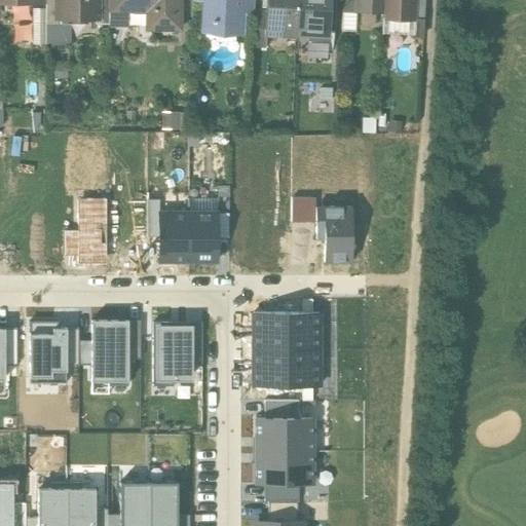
[(58,14),(58,0),(45,0),(45,3),(45,25),(61,25),(61,14),(58,14)]
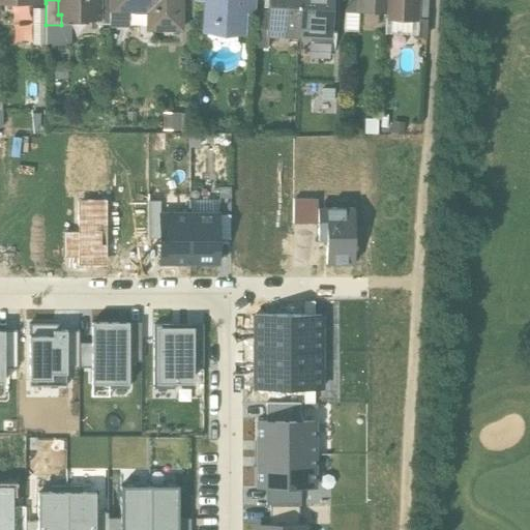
[(58,0),(58,15),(61,15),(95,15),(97,15),(97,0),(58,0)]
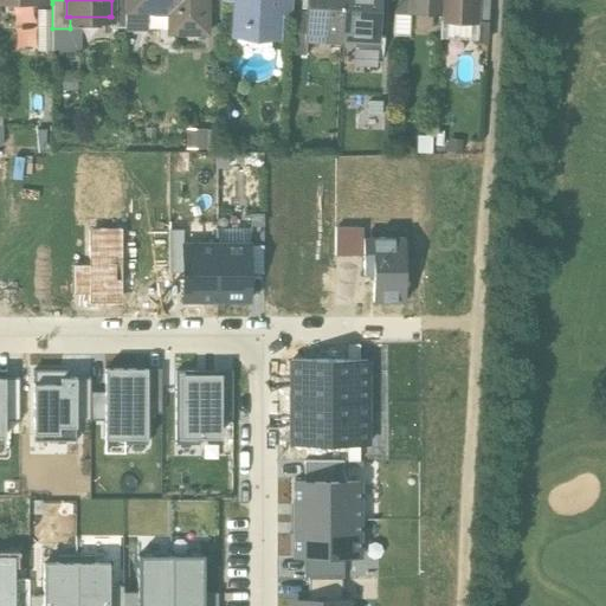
[(124,28),(124,13),(124,0),(111,0),(111,17),(109,17),(109,28),(124,28)]
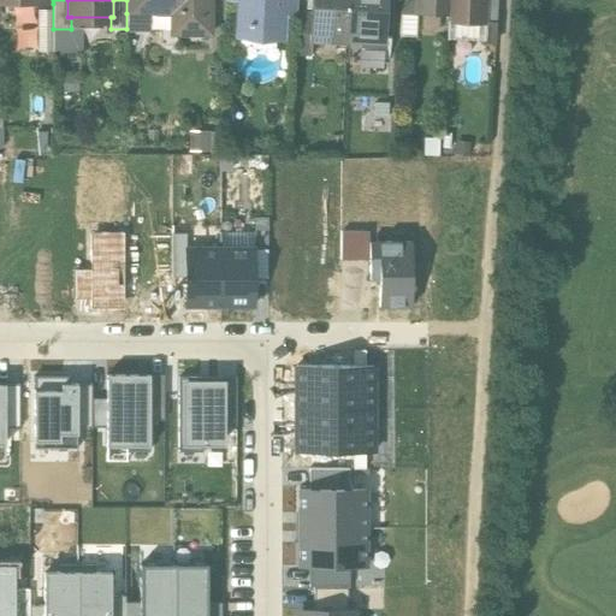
[(126,0),(126,13),(152,13),(150,0),(126,0)]
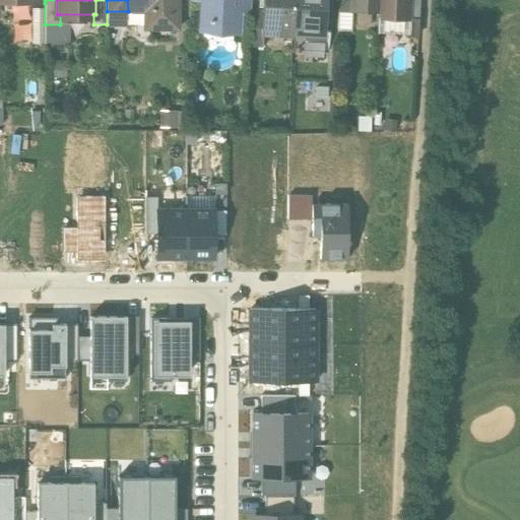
[(177,0),(127,0),(128,11),(128,12),(150,12),(150,30),(178,30),(177,0)]
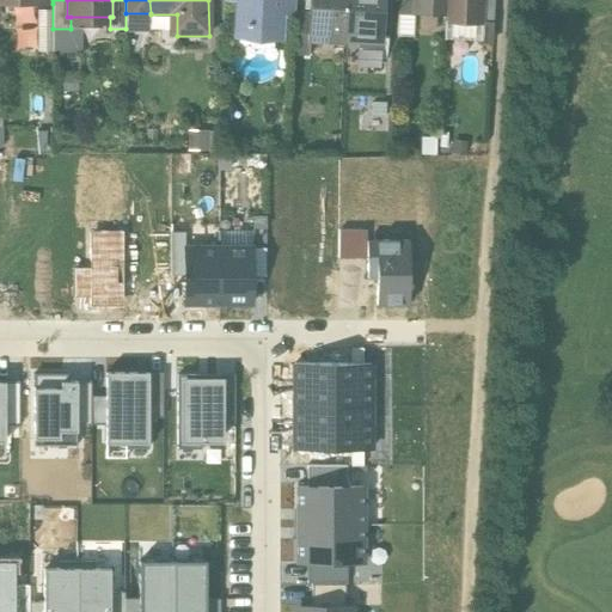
[(240,0),(240,1),(240,10),(249,17),(248,31),(252,37),(274,38),(281,32),(281,14),(281,0),(240,0)]
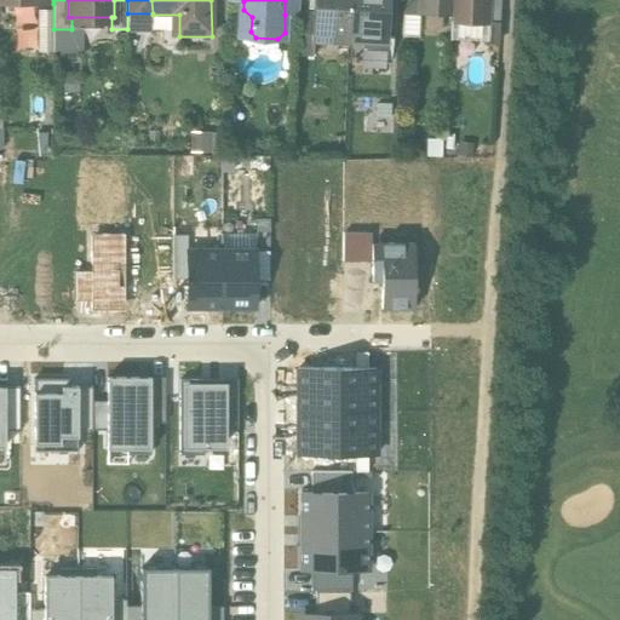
[(285,0),(285,15),(298,16),(298,15),(298,0),(285,0)]
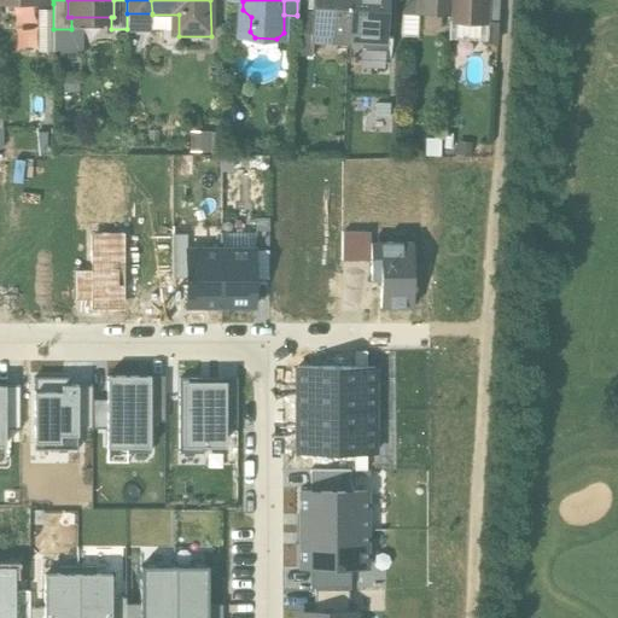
[(349,0),(312,0),(312,15),(310,41),(313,41),(347,44),(349,0)]
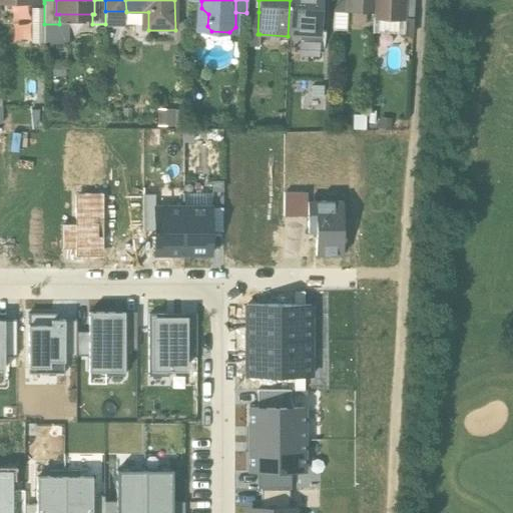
[(290,0),(288,36),(300,37),(300,40),(320,41),(322,0),(290,0)]
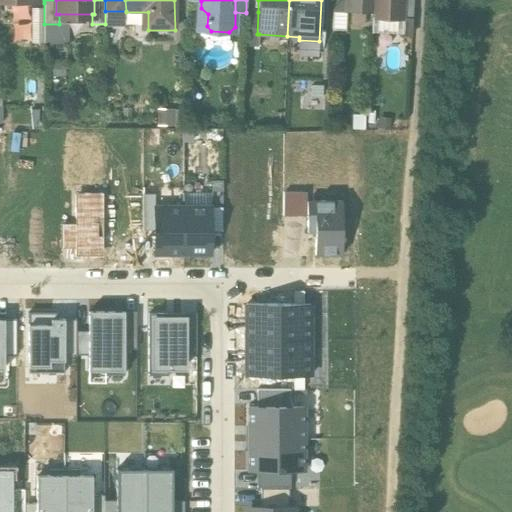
[(345,9),(345,0),(333,0),(333,15),(347,16),(347,9),(345,9)]
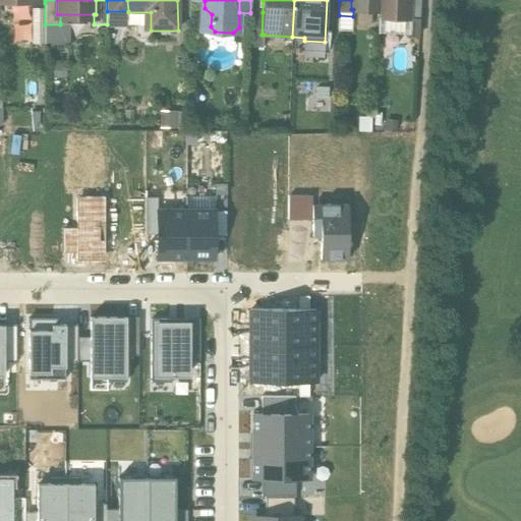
[(380,0),(351,0),(351,9),(353,9),(380,10),(380,0)]
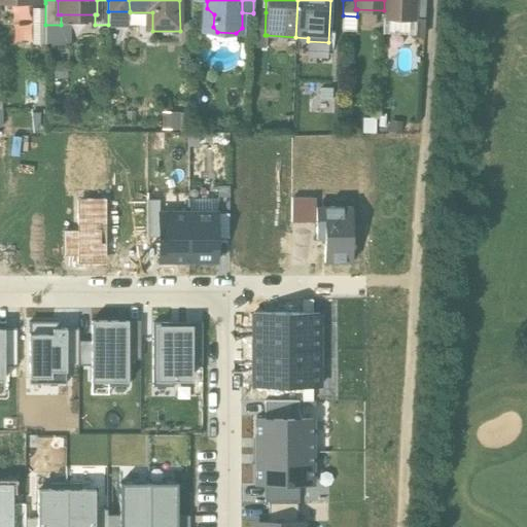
[(384,0),(384,10),(384,18),(413,19),(413,0),(384,0)]
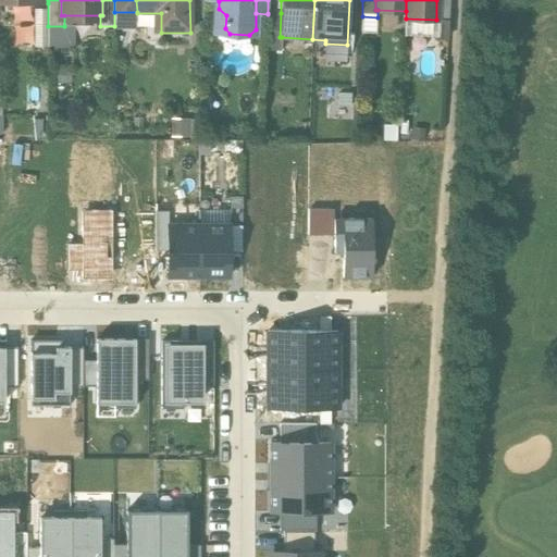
[(436,0),(436,20),(449,21),(449,0),(436,0)]
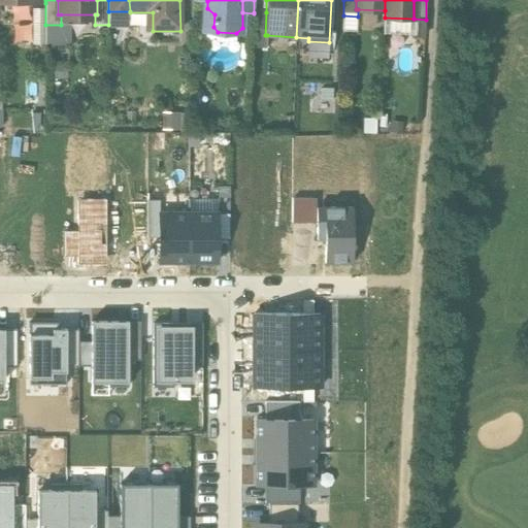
[(33,9),(33,44),(43,43),(43,8),(33,9)]
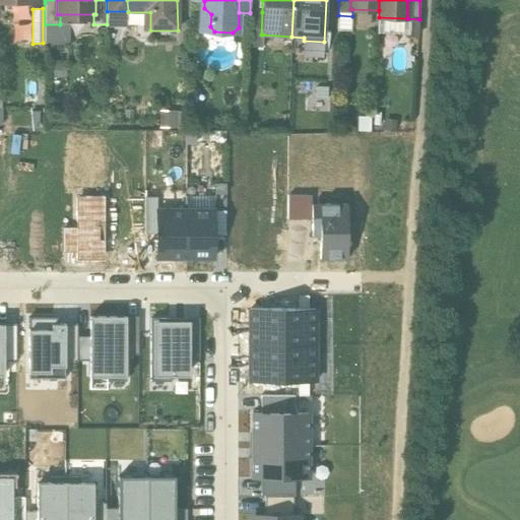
[(263,35),(261,35),(262,12),(250,12),(250,13),(249,46),(262,47),(263,35)]
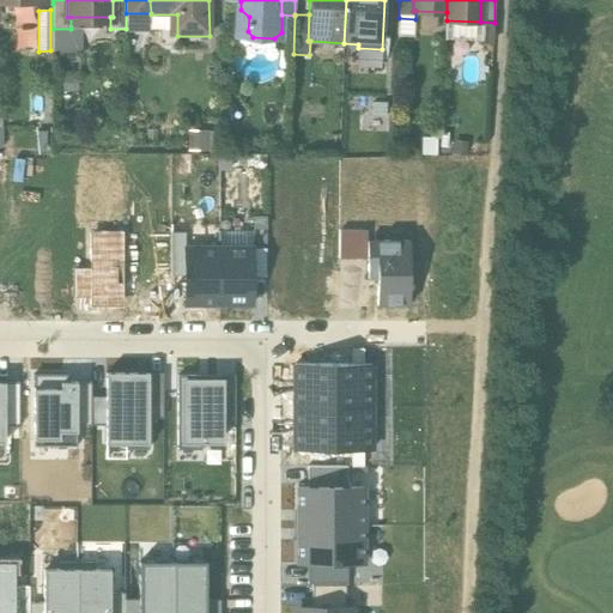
[(76,76),(60,76),(60,90),(76,90),(76,76)]
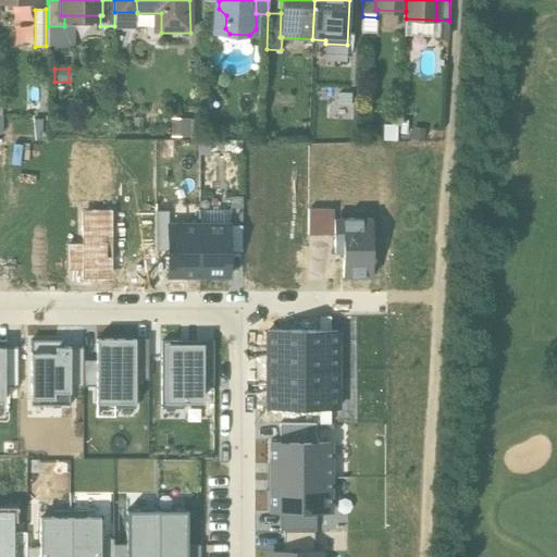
[(333,236),(333,221),(333,211),(307,210),(307,235),(333,236)]
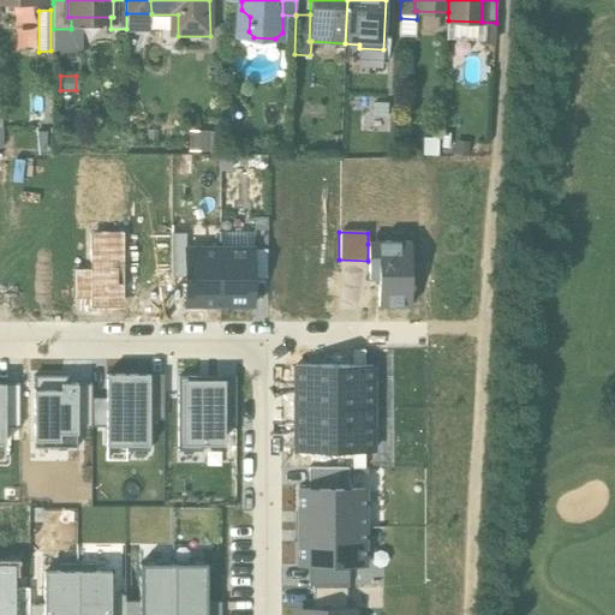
[(410,308),(410,244),(368,244),(368,261),(368,280),(377,280),(377,308),(410,308)]
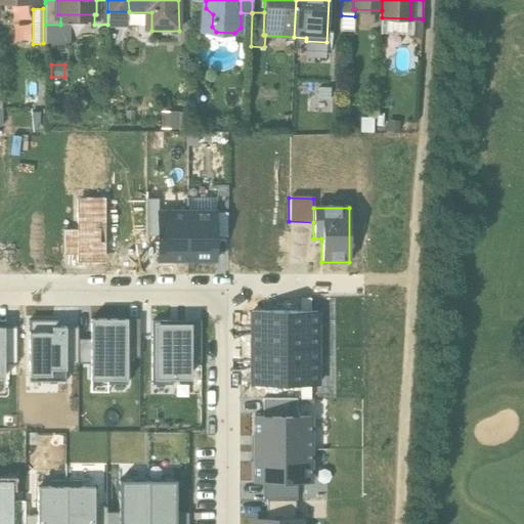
[(186,214),(158,214),(158,261),(186,261),(186,214)]
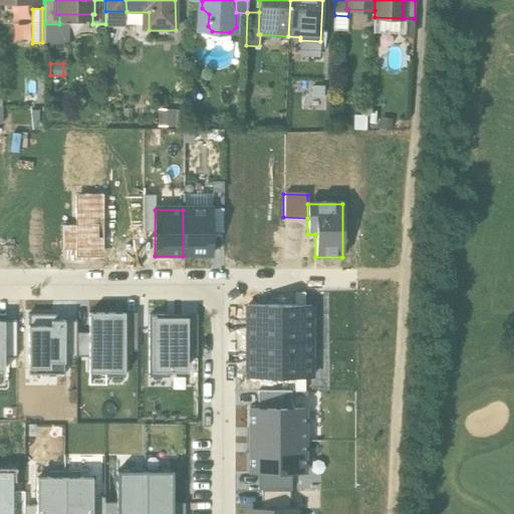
[(211,210),(183,210),(183,256),(211,256),(211,210)]
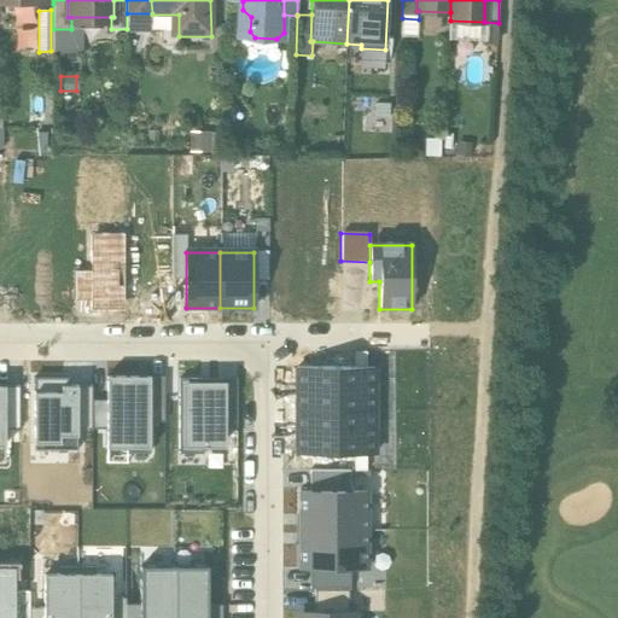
[(293,368),(293,412),(375,412),(375,368),(293,368)]
